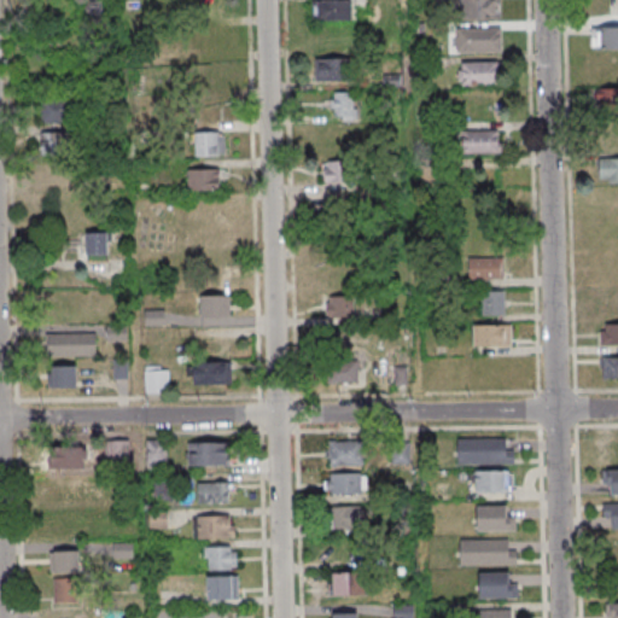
[(312,0),(313,21),(353,21),(351,0),(312,0)]
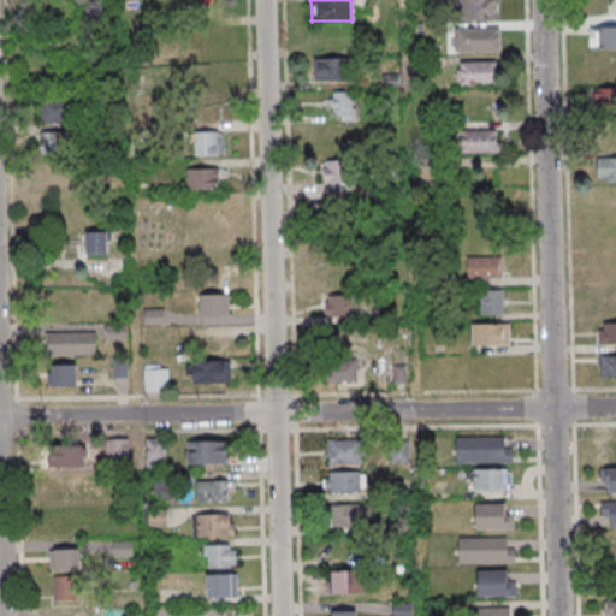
[(498,18),(498,0),(460,0),(461,18),(498,18)]
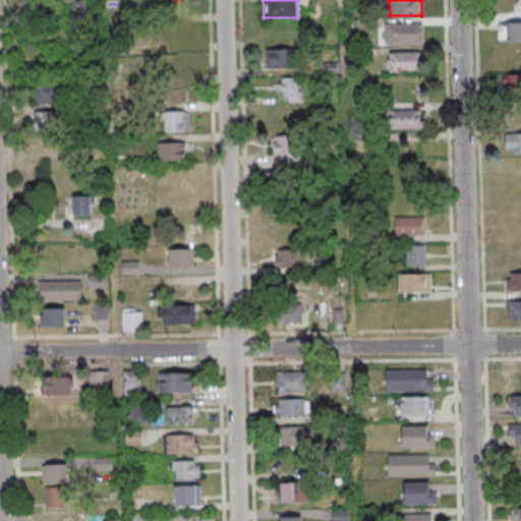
[(499,41),(520,41),(520,22),(499,22),(499,41)]
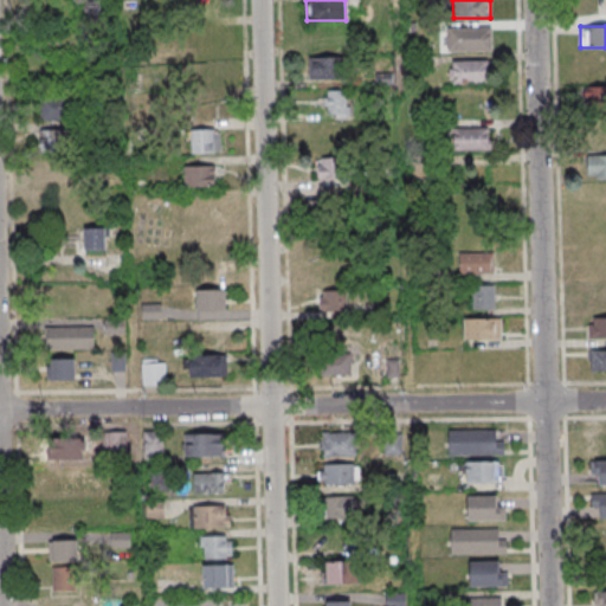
[(491,27),(447,27),(447,50),(491,50),(491,27)]
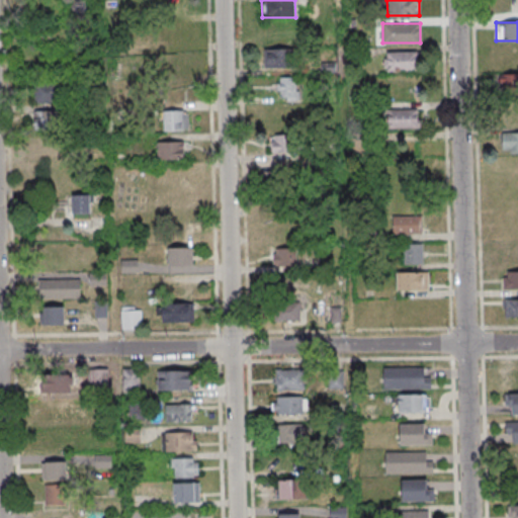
[(289,49),(263,49),(263,68),(289,68),(289,49)]
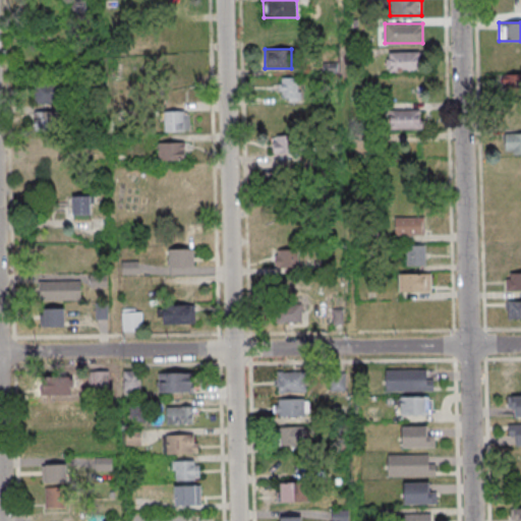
[(387,52),(387,70),(418,70),(418,52),(387,52)]
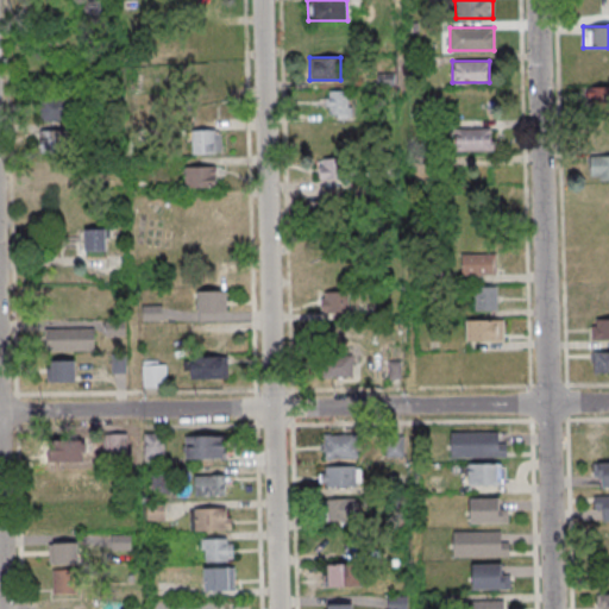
[(608,87),(588,88),(588,113),(608,113),(608,87)]
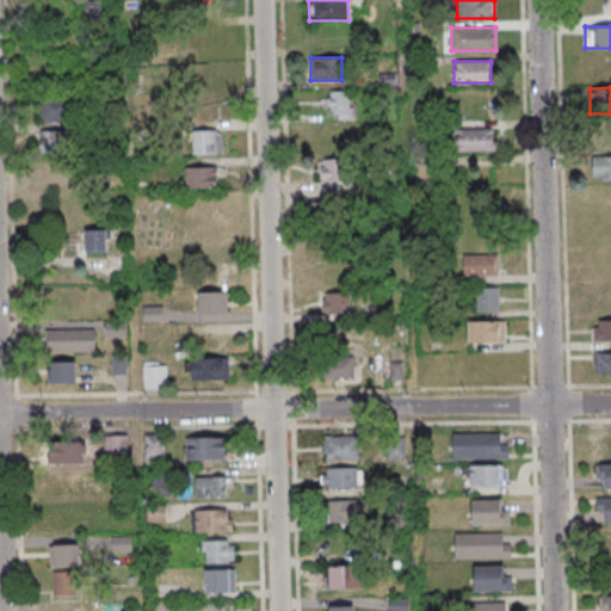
[(352,119),(352,92),(329,92),(329,119),(352,119)]
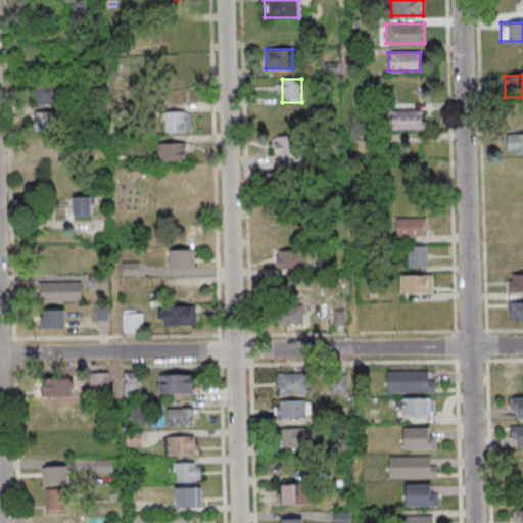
[(60,103),(60,85),(36,85),(36,103),(60,103)]
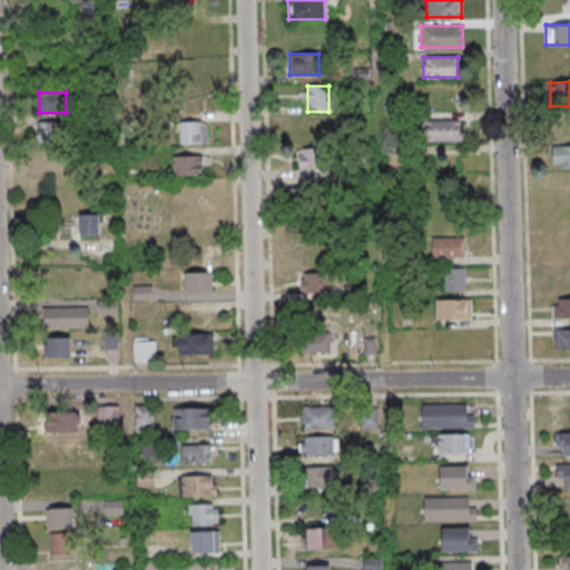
[(179,121),(179,144),(207,144),(207,121),(179,121)]
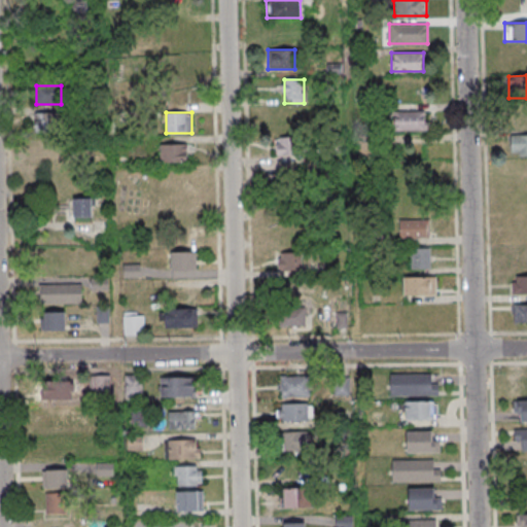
[(394,131),(426,131),(426,112),(394,112),(394,131)]
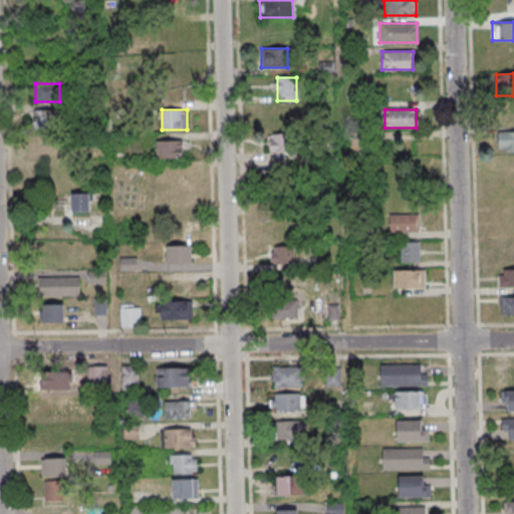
[(34,110),(34,130),(60,130),(60,110),(34,110)]
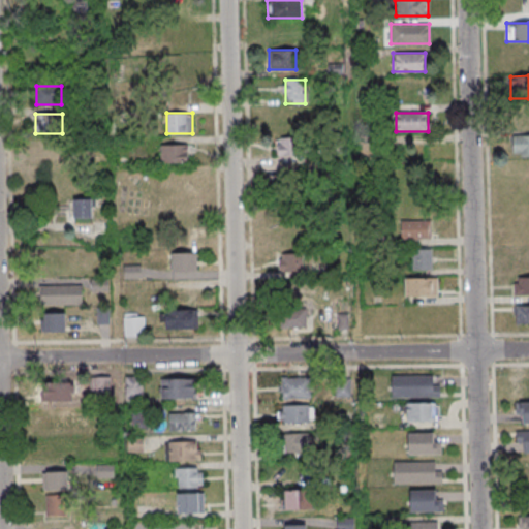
[(528,135),(512,136),(512,156),(528,156),(528,135)]
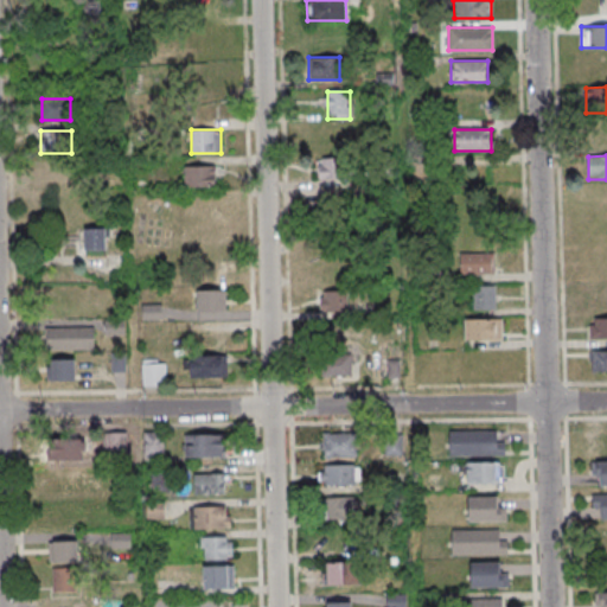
[(318,160),(318,180),(343,180),(343,160),(318,160)]
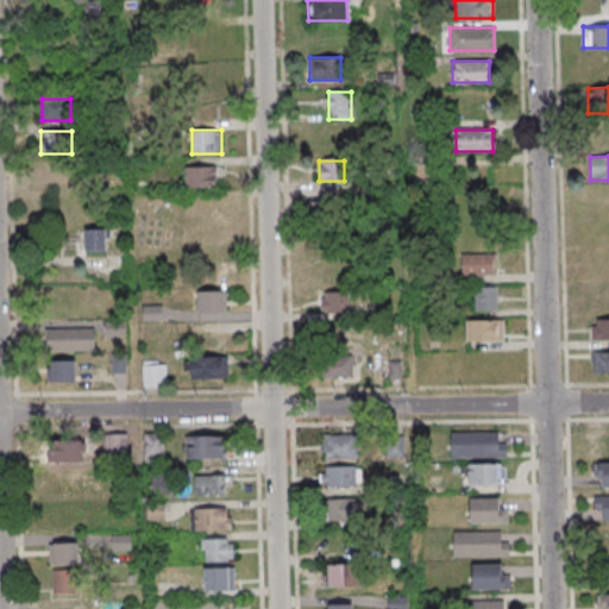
[(184,165),(184,187),(217,187),(217,165),(184,165)]
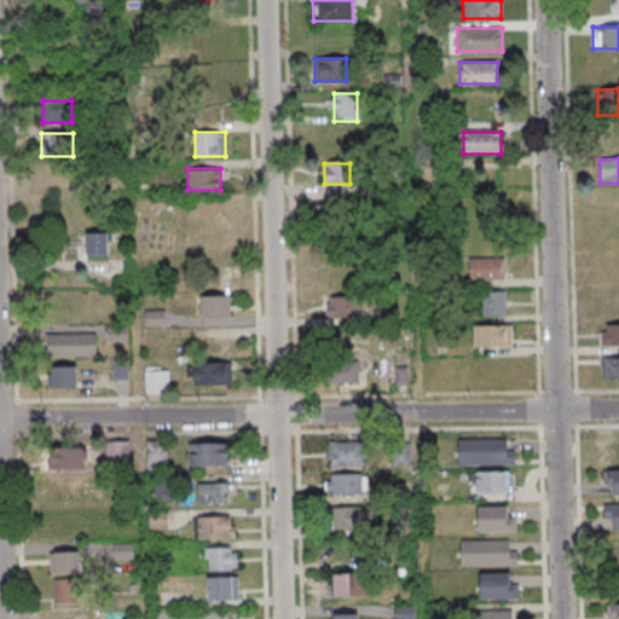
[(108,255),(108,232),(86,232),(86,255),(108,255)]
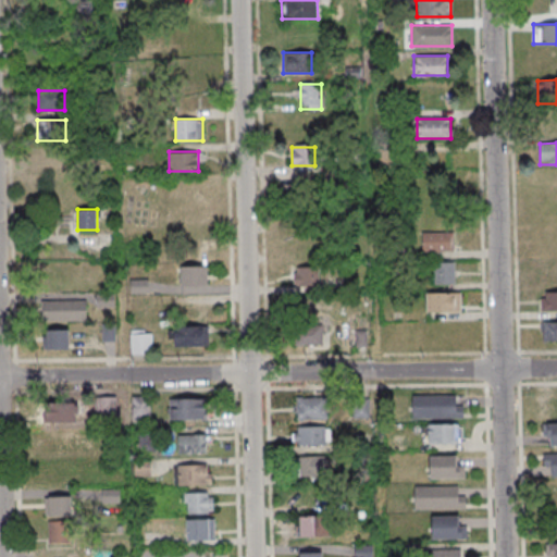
[(422,233),(422,251),(456,251),(456,233),(422,233)]
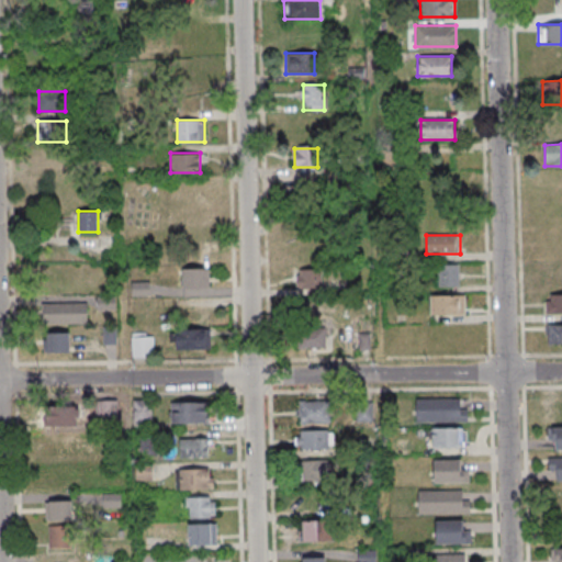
[(459,263),(438,263),(438,287),(459,287),(459,263)]
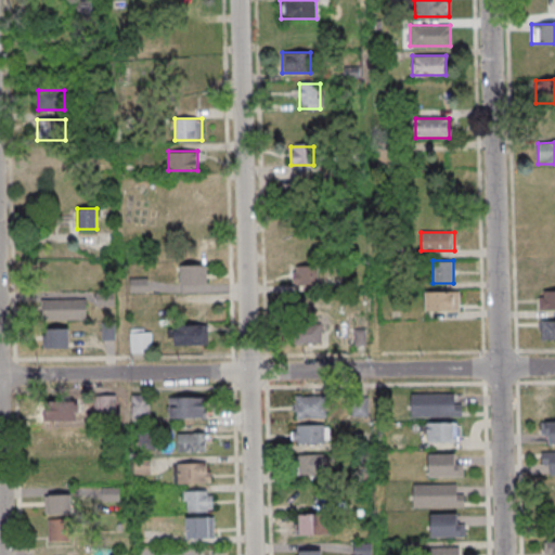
[(204,285),(204,265),(180,265),(180,285),(204,285)]
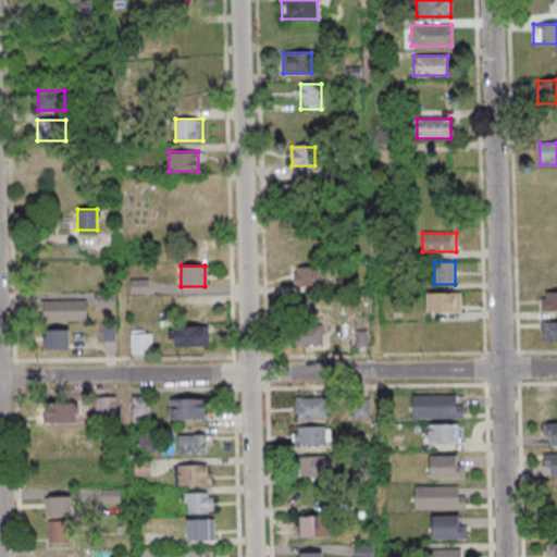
[(318,268),(294,268),(294,287),(318,287),(318,268)]
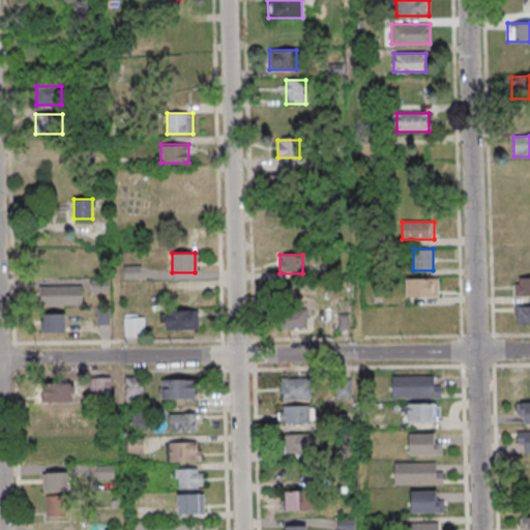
[(529,277),(516,277),(516,295),(529,294),(529,277)]
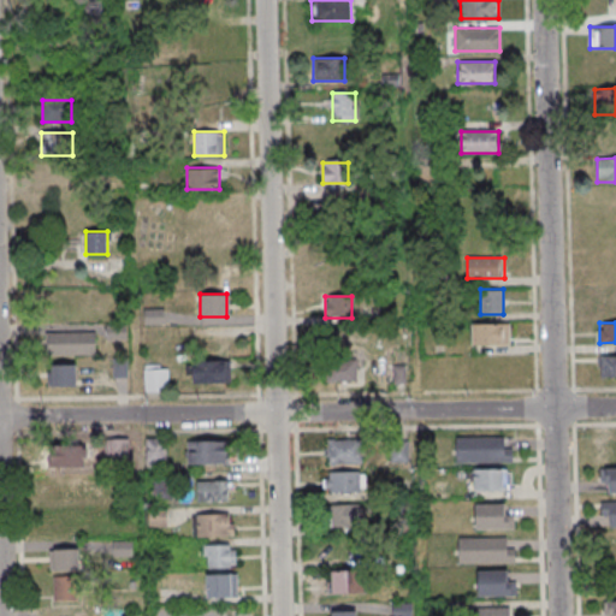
[(510,344),(510,324),(471,324),(471,344),(510,344)]
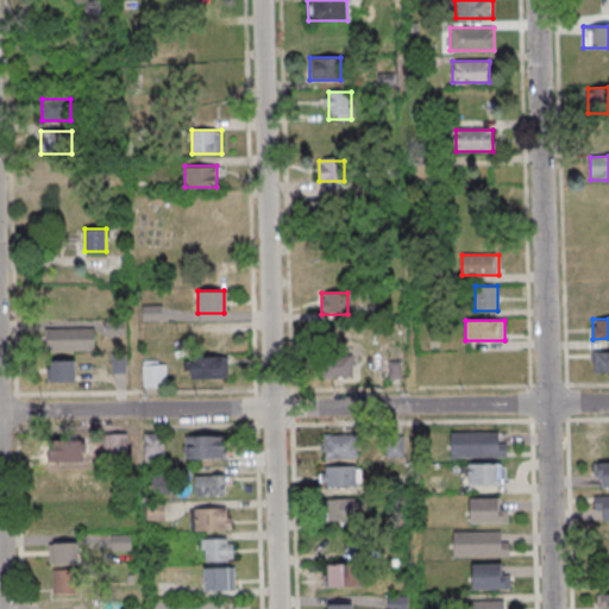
[(106,336),(125,336),(125,322),(106,322),(106,336)]
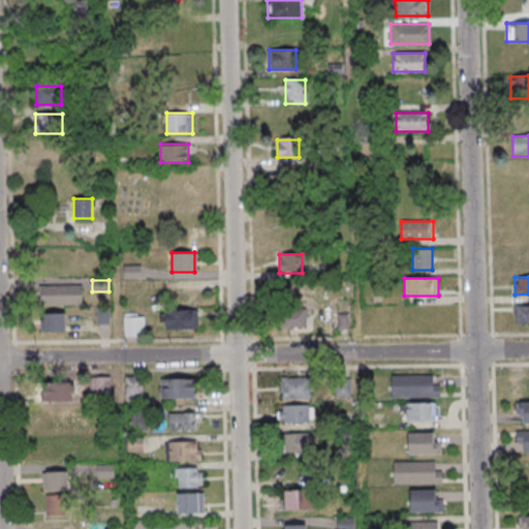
[(82,285),(41,285),(41,305),(82,305),(82,285)]
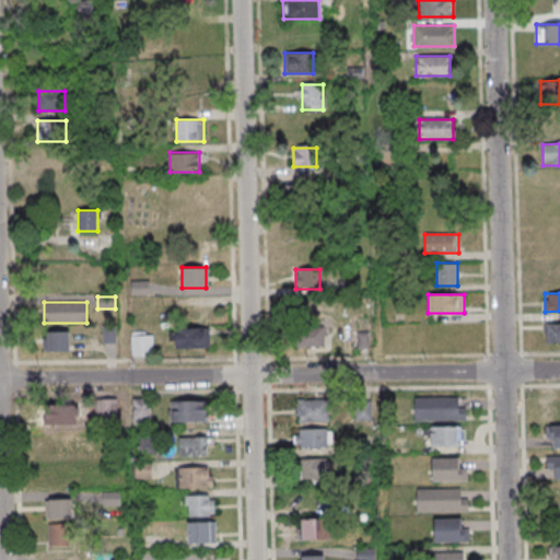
[(559,323),(546,324),(546,342),(559,342),(559,323)]
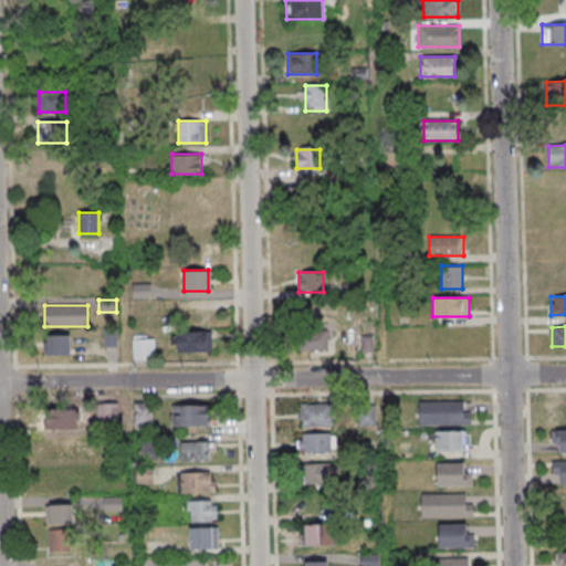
[(211,332),(177,332),(177,352),(211,352),(211,332)]
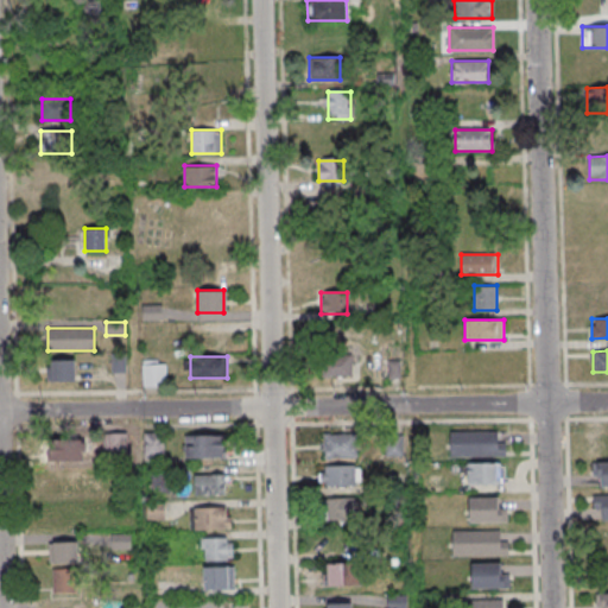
[(76,381),(76,359),(48,359),(48,381),(76,381)]
